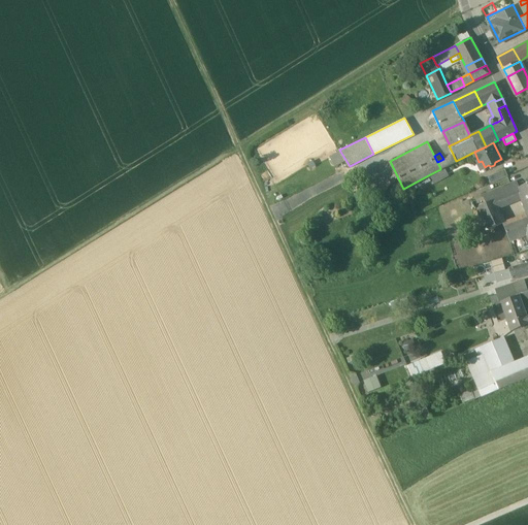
[(443,159),(437,162),(440,168),(444,166),(456,161),(453,154),(443,159)]
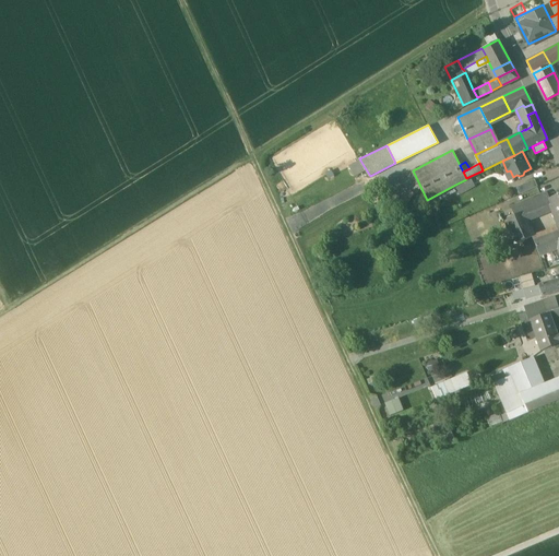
[(466,179),(455,185),(460,192),(475,184),(471,176),(466,178),(466,179)]
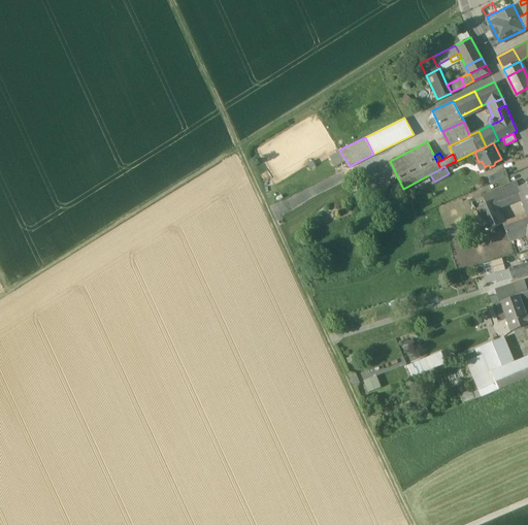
[(505,167),(488,175),(491,182),(507,174),(505,167)]
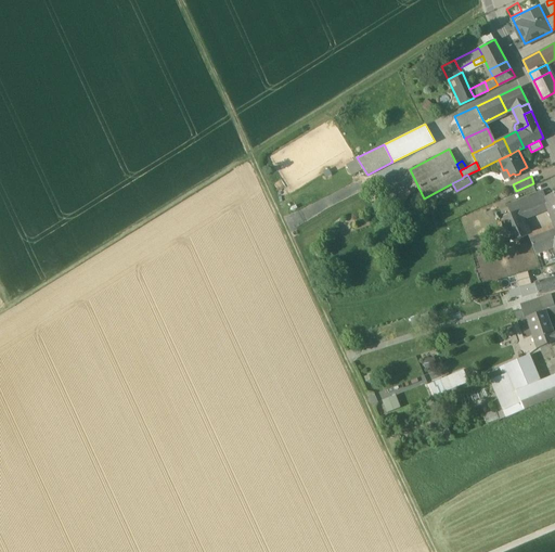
[(543,189),(507,204),(511,213),(518,209),(521,217),(550,205),(545,196),(546,195),(543,189)]
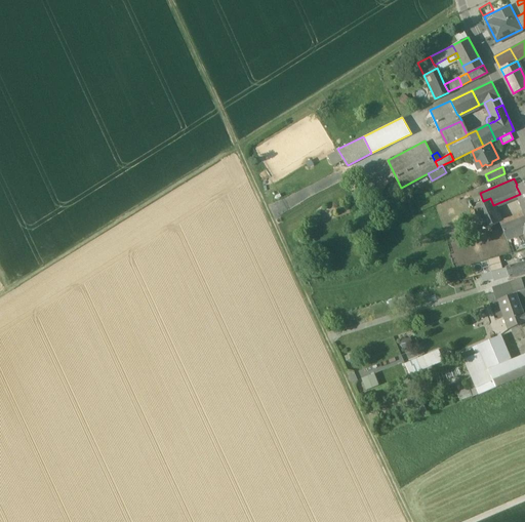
[(524,181),(517,185),(516,186),(520,194),(524,207),(524,181)]
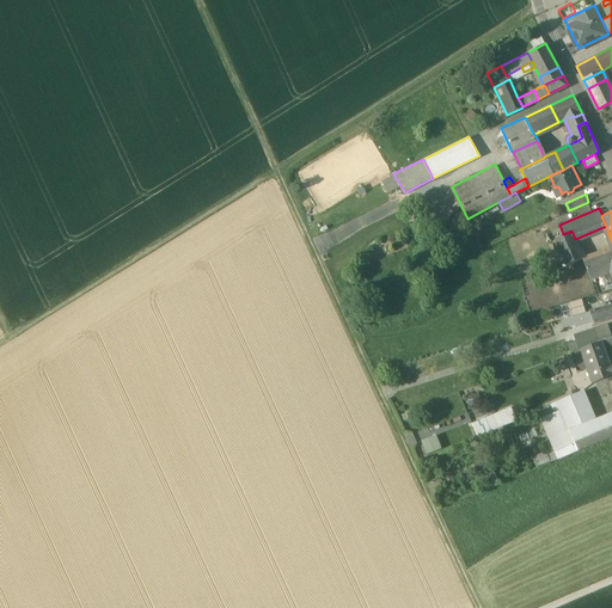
[(563,234),(555,238),(567,264),(583,256),(575,239),(571,231),(563,234)]
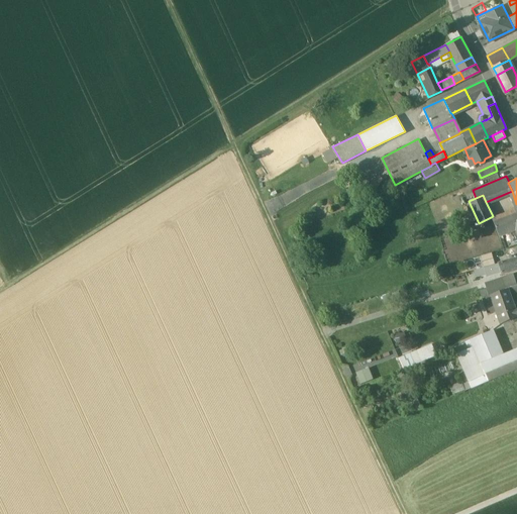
[(512,216),(495,223),(499,234),(516,228),(512,216)]
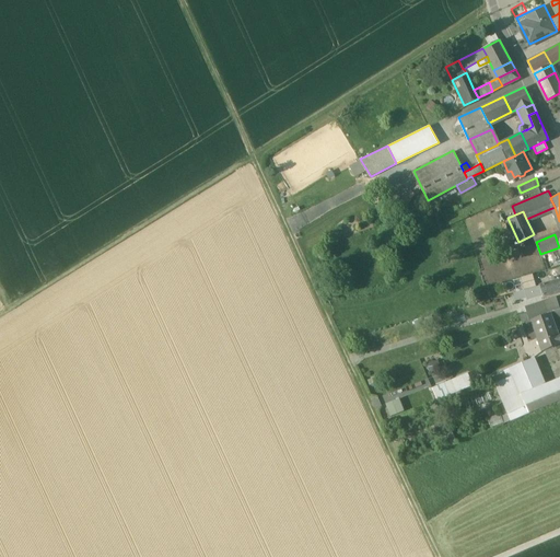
[(559,277),(539,283),(543,292),(543,293),(549,291),(559,288),(559,277)]
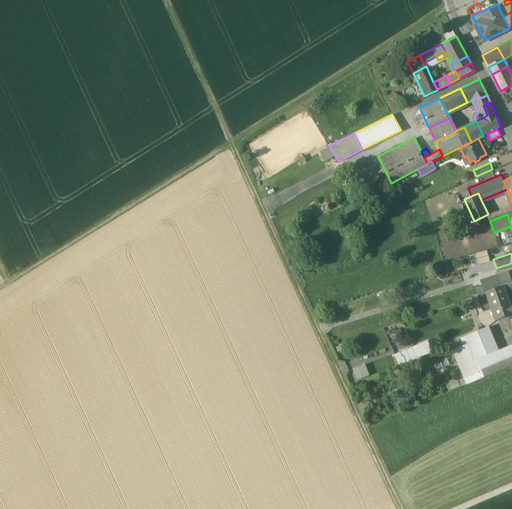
[(493,259),(479,263),(481,269),(482,271),(496,267),(493,259)]
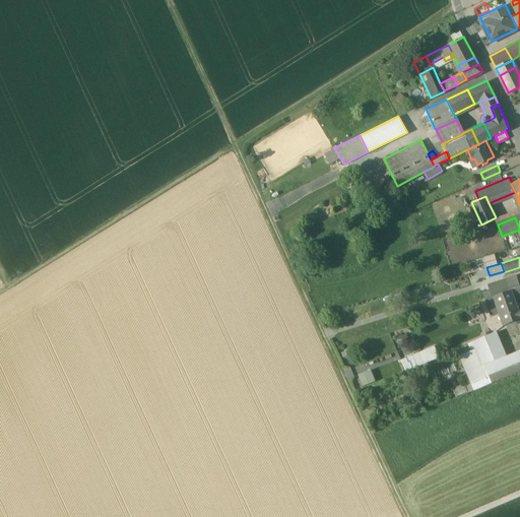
[(486,267),(477,269),(478,276),(489,273),(486,267)]
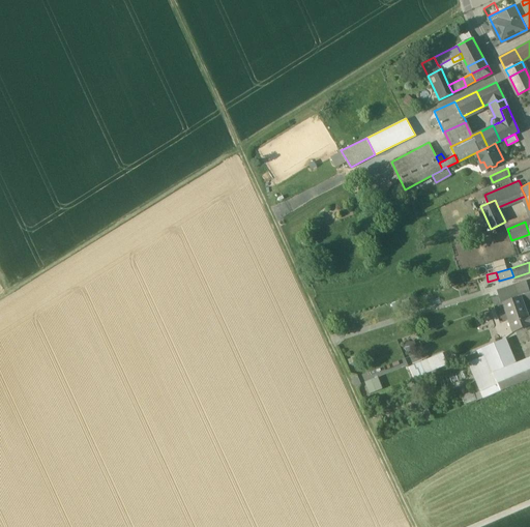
[(529,290),(526,279),(514,283),(519,296),(521,295),(529,292),(529,291),(529,290)]
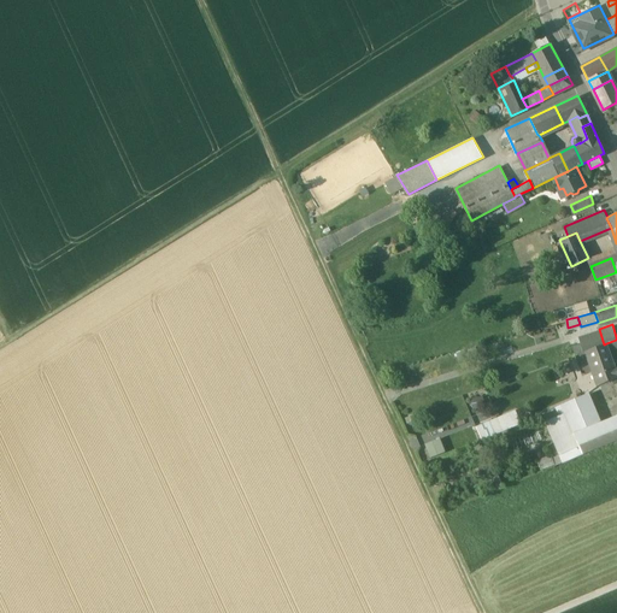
[(599,329),(579,336),(581,342),(583,352),(588,349),(604,345),(599,329)]
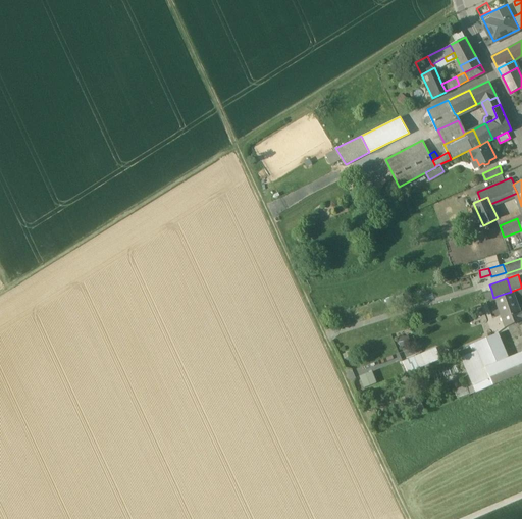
[(521,287),(521,288),(513,291),(515,296),(521,294),(521,287)]
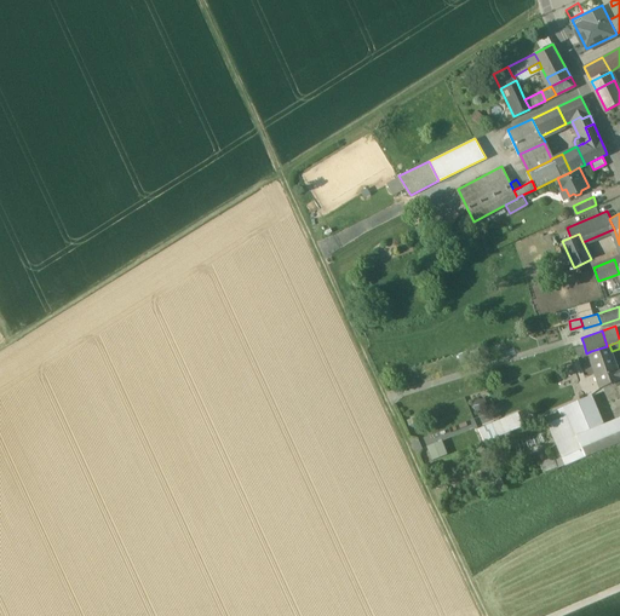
[(584,344),(577,346),(579,356),(586,353),(584,344)]
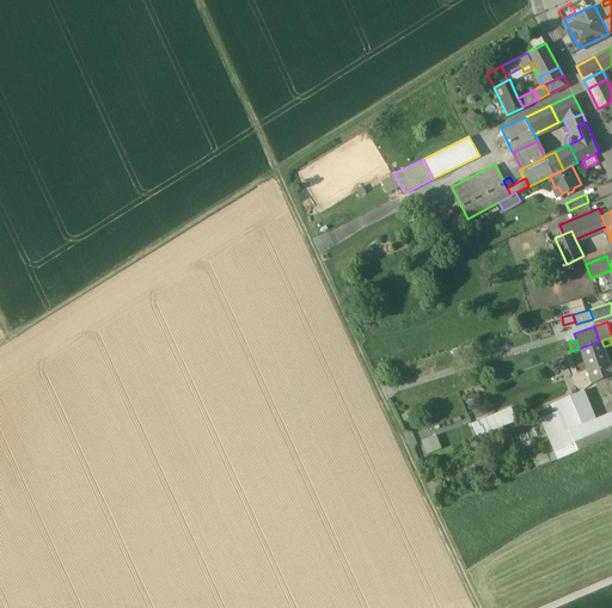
[(611,362),(610,364),(607,358),(604,347),(601,341),(599,342),(583,347),(589,366),(595,380),(611,372),(611,362)]
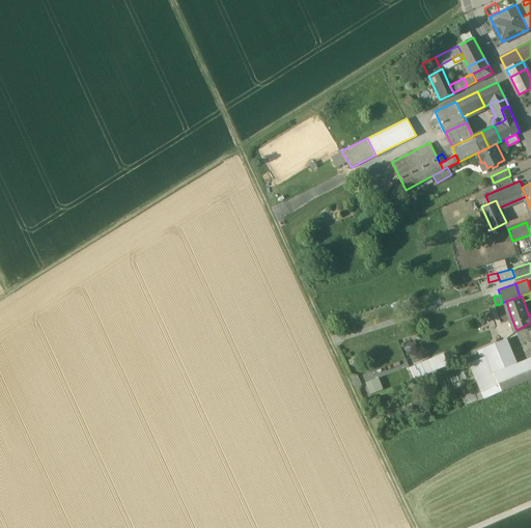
[(496,305),(495,305),(501,321),(511,317),(506,301),(496,305)]
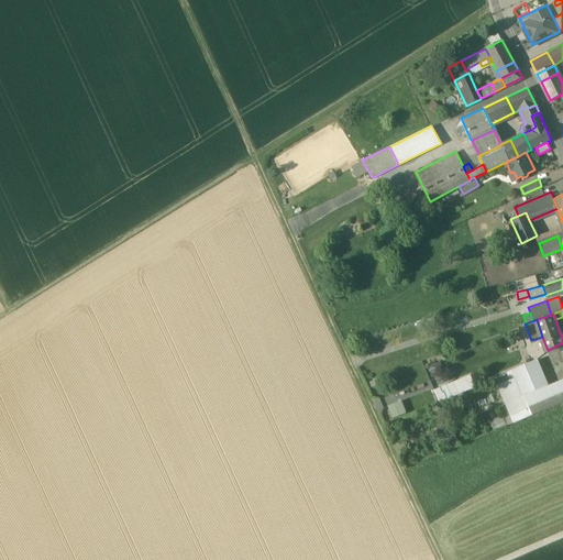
[(536,359),(512,369),(520,385),(520,386),(543,376),(536,359)]
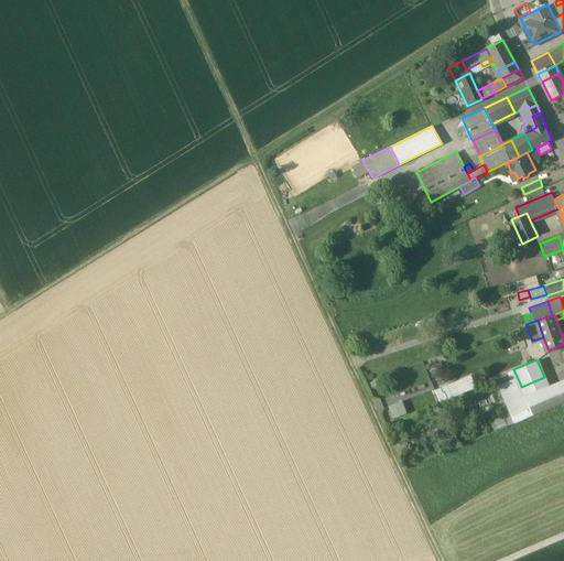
[(513,369),(508,371),(508,373),(516,388),(521,386),(513,369)]
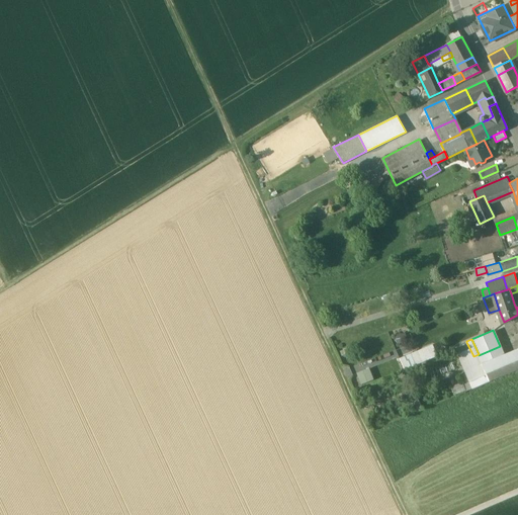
[(432,342),(400,356),(405,368),(437,354),(432,342)]
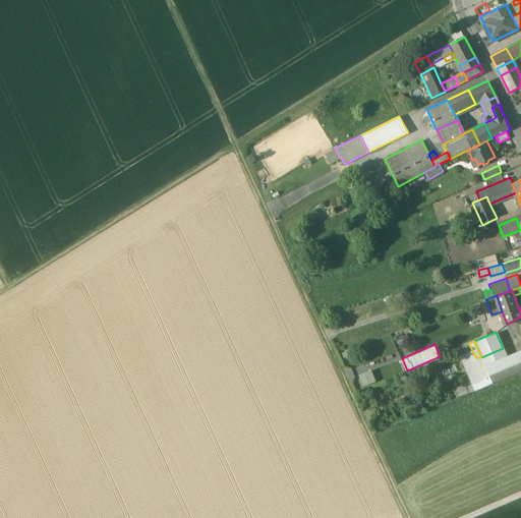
[(469,344),(451,352),(455,362),(462,360),(463,364),(476,358),(469,344)]
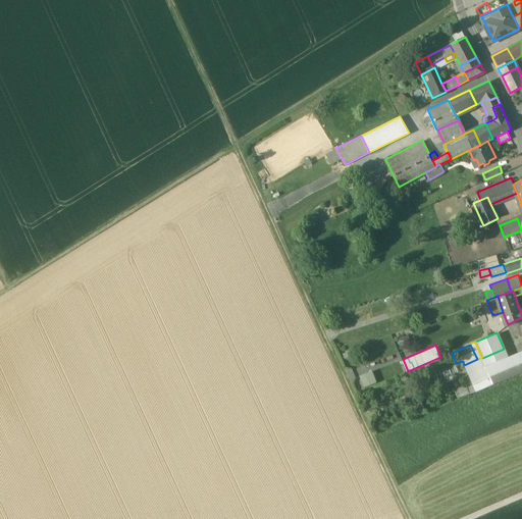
[(504,349),(482,358),(485,365),(507,356),(504,349)]
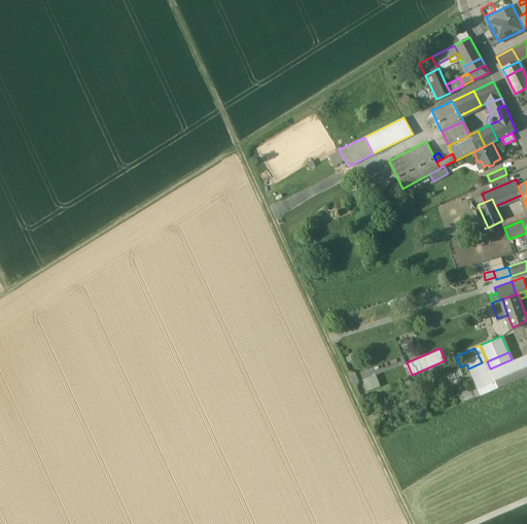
[(526,354),(513,361),(520,378),(526,375),(526,354)]
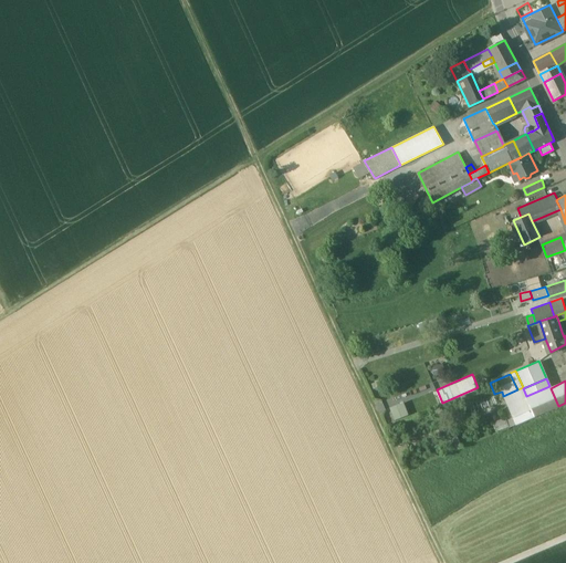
[(549,386),(526,396),(526,397),(535,416),(558,406),(551,388),(549,386)]
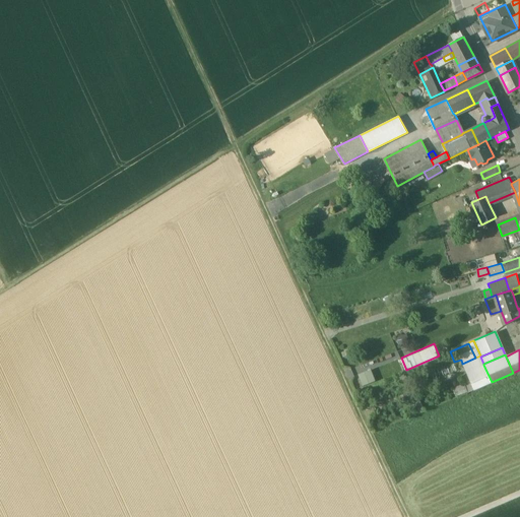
[(429,361),(423,363),(428,372),(433,370),(429,361)]
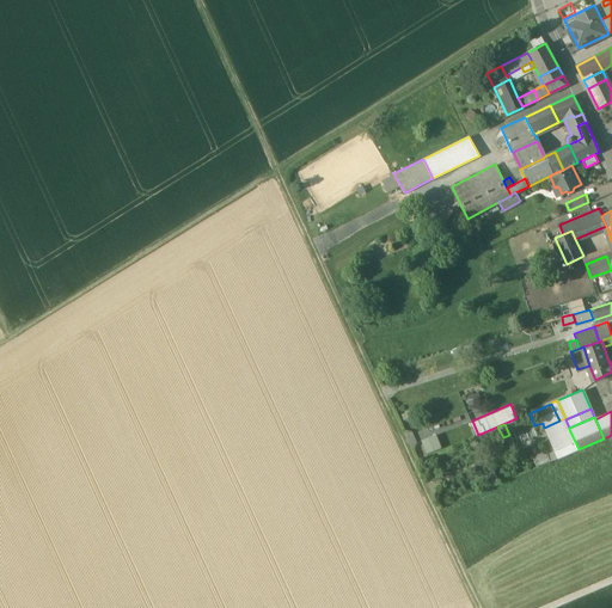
[(569,429),(551,440),(558,456),(579,449),(569,429)]
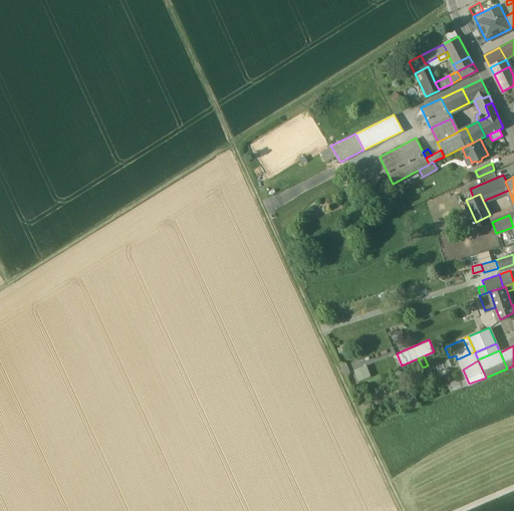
[(355,367),(359,379),(372,374),(368,362),(355,367)]
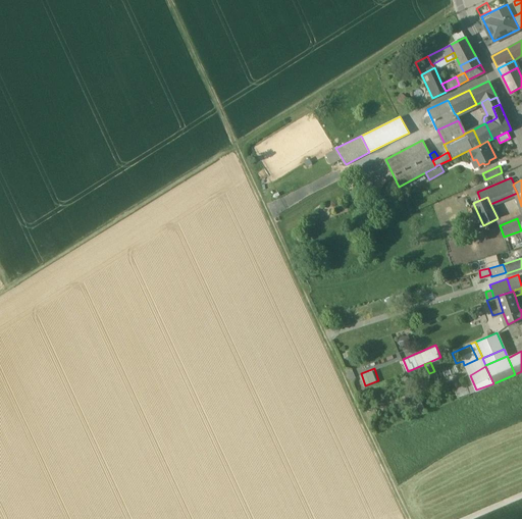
[(427,375),(420,378),(423,384),(429,381),(427,375)]
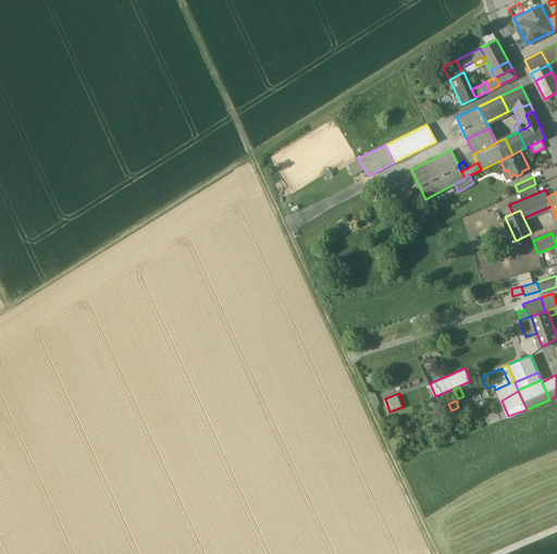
[(502,401),(495,403),(502,419),(508,416),(502,401)]
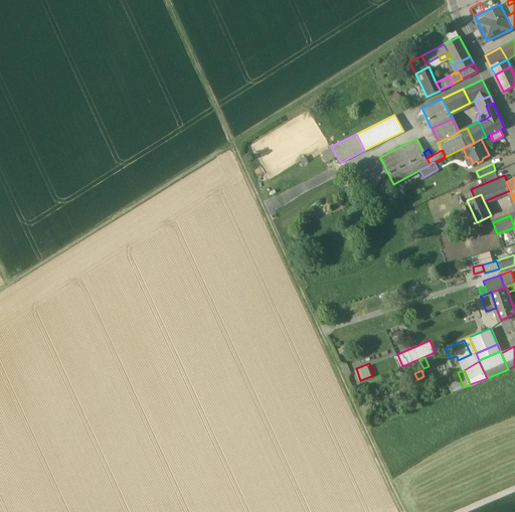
[(413,390),(404,395),(409,408),(418,405),(413,390)]
